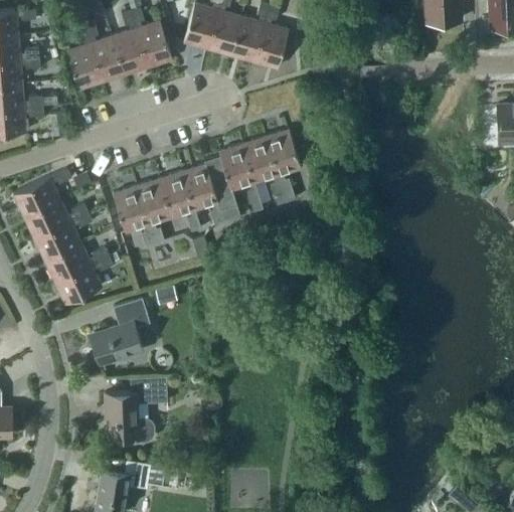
[(140,7),(142,7),(139,0),(128,0),(131,10),(140,7)]
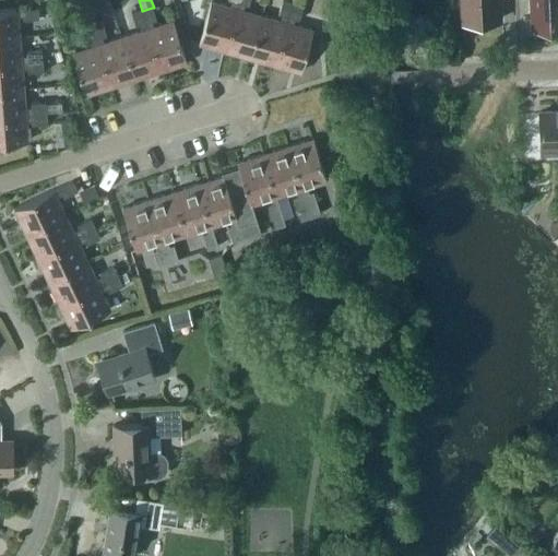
[(199,46),(225,54),(239,0),(228,0),(228,2),(233,3),(230,10),(211,4),(199,46)]
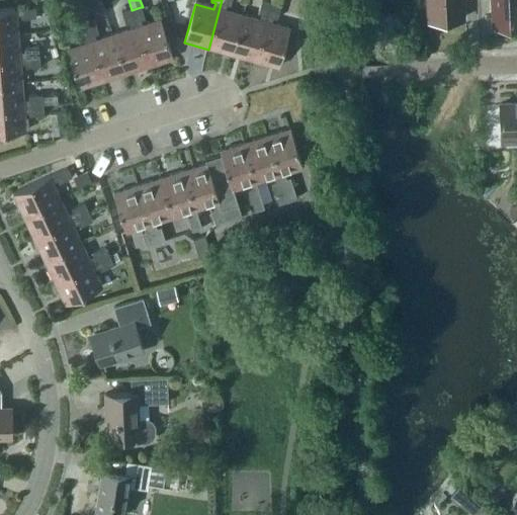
[(222,0),(208,50),(232,56),(243,17),(226,12),(227,7),(231,8),(232,0),(222,0)]
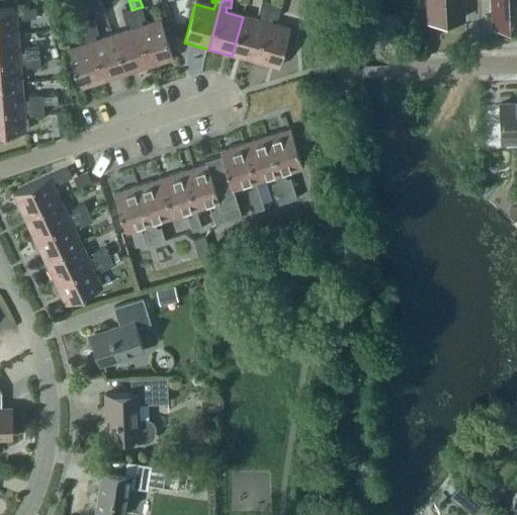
[(430,0),(432,22),(462,21),(461,0),(430,0)]
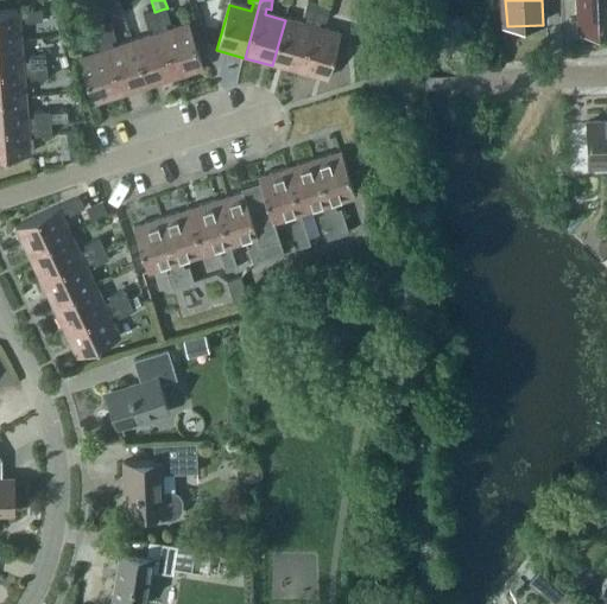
[(606,0),(580,0),(582,29),(606,26),(606,0)]
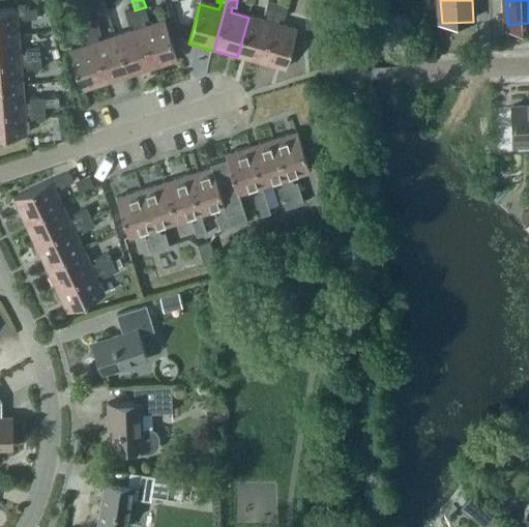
[(237,57),(262,64),(278,5),(268,2),(264,16),(268,17),(266,23),(248,18),(237,57)]
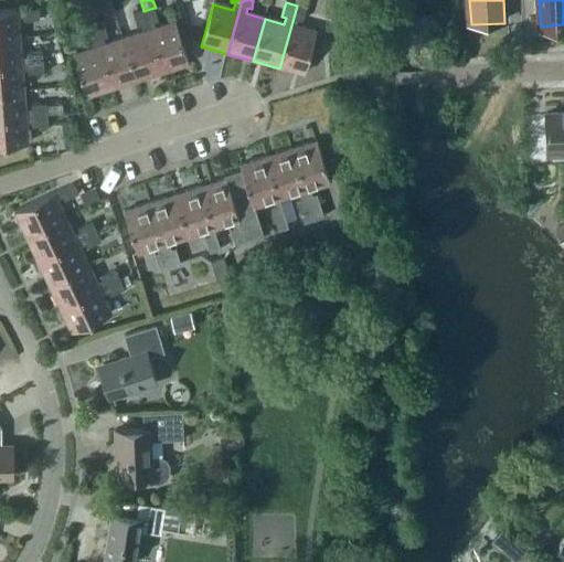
[(307,8),(297,6),(279,69),(305,75),(317,33),(297,28),(298,22),(302,23),(307,8)]
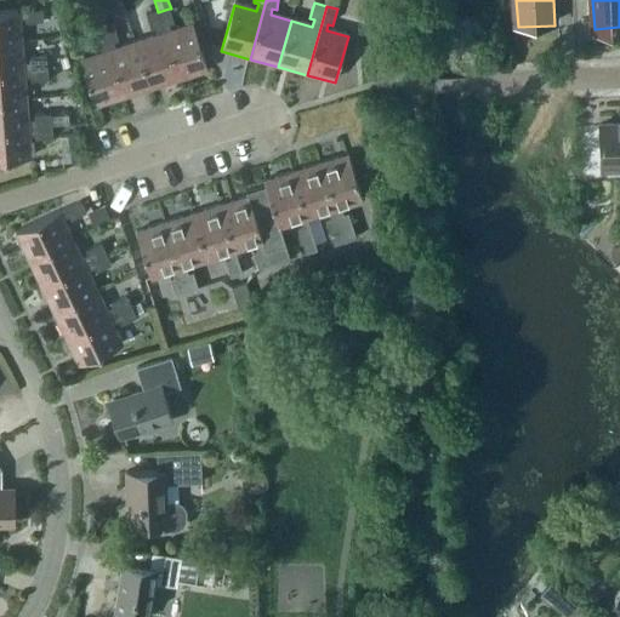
[(169,9),(158,12),(180,81),(208,72),(193,26),(172,33),(170,27),(175,26),(169,9)]
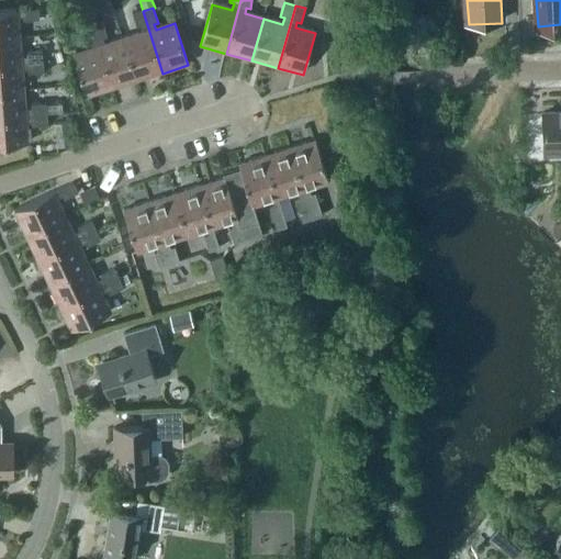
[(0,13),(0,41),(20,40),(19,19),(24,19),(25,23),(41,22),(40,11),(18,12),(0,13)]
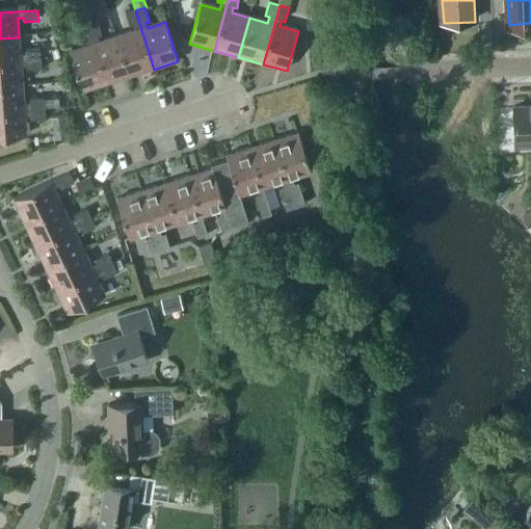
[(135,32),(117,37),(130,77),(154,70),(135,10),(126,14),(130,28),(134,26),(135,32)]
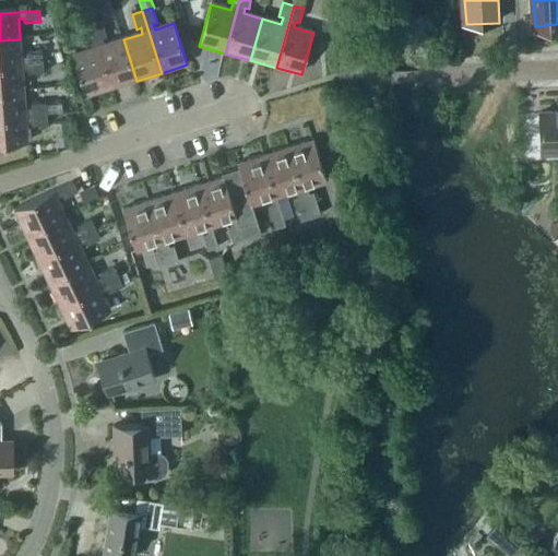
[(111,90),(137,81),(123,39),(105,46),(103,39),(107,38),(103,24),(92,27),(111,90)]
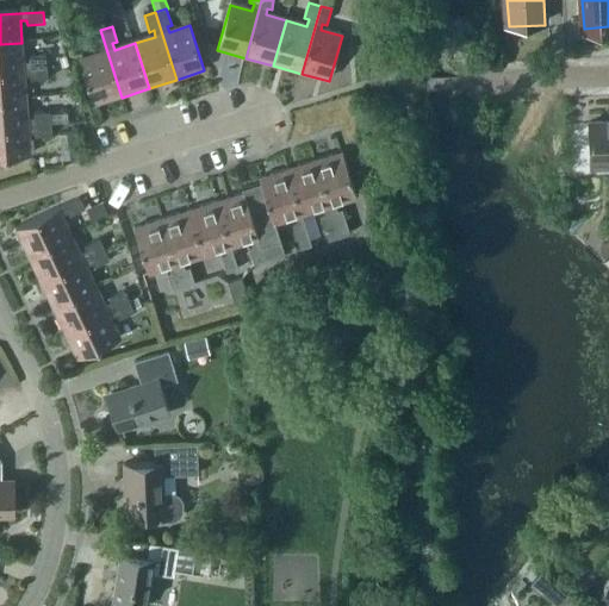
[(122,98),(100,30),(89,33),(94,49),(99,48),(101,54),(80,61),(94,106),(122,98)]
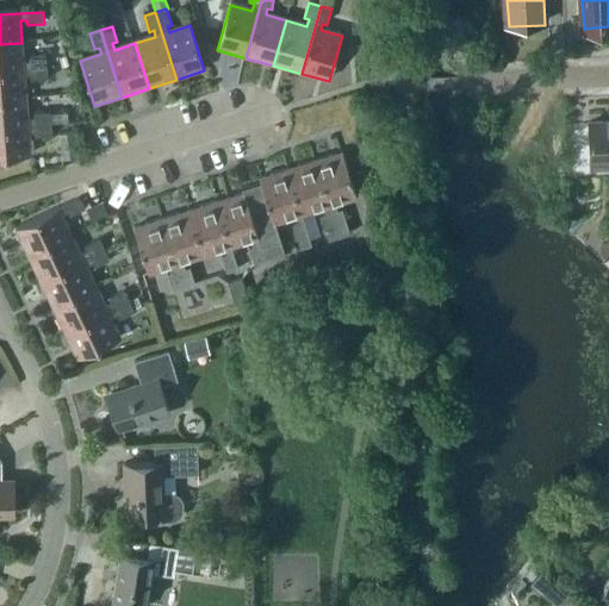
[(0,44),(0,72),(47,68),(47,57),(30,58),(30,63),(24,63),(22,43),(0,44)]
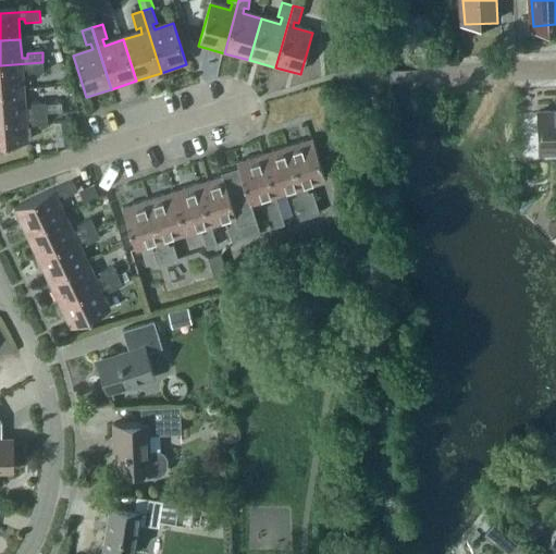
[(0,65),(0,91),(24,90),(22,71),(28,71),(28,75),(44,74),(42,62),(0,65)]
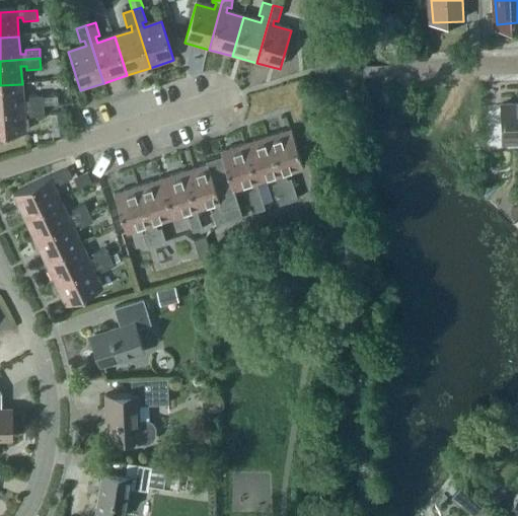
[(23,102),(22,84),(0,85),(0,111),(44,107),(44,106),(43,98),(43,97),(28,98),(29,102),(23,102)]
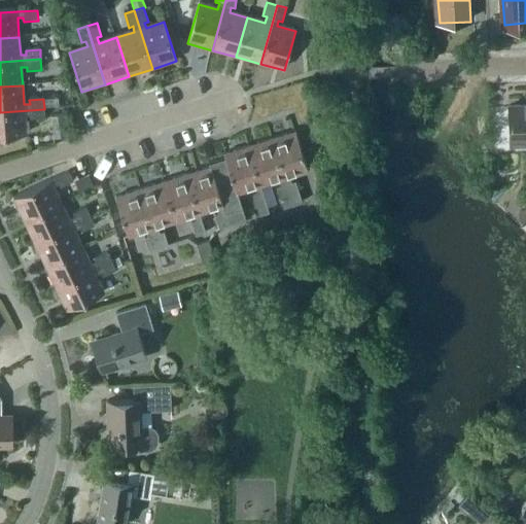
[(44,108),(59,107),(58,99),(43,100),(44,108)]
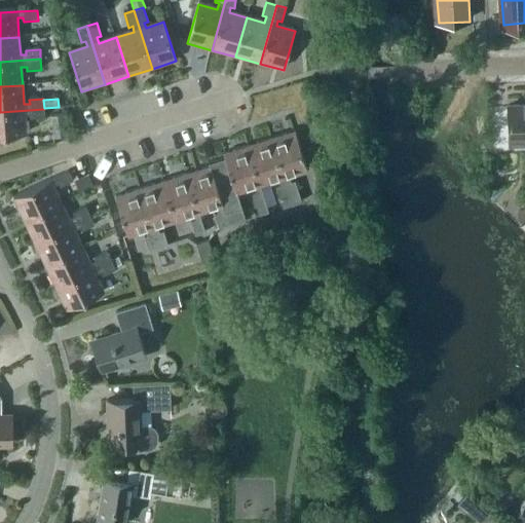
[(524,107),(509,108),(511,152),(524,151),(524,107)]
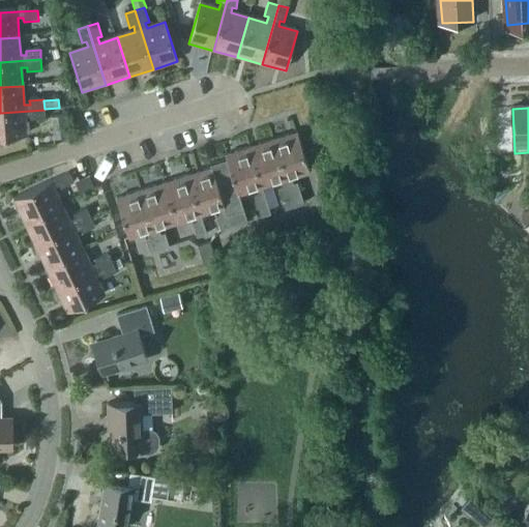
[(46,119),(45,110),(0,113),(0,138),(26,137),(25,117),(30,117),(31,121),(46,119)]
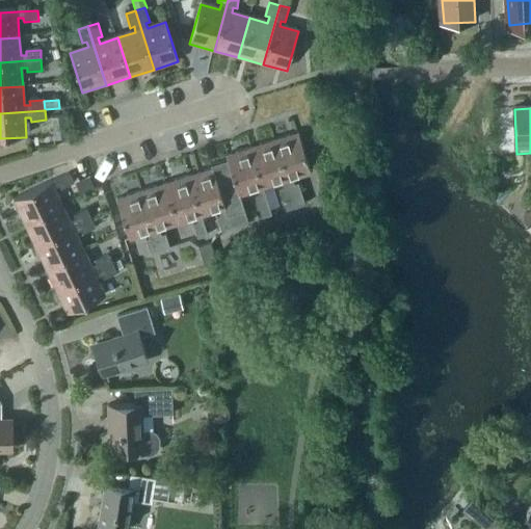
[(52,121),(55,140),(68,139),(65,118),(52,121)]
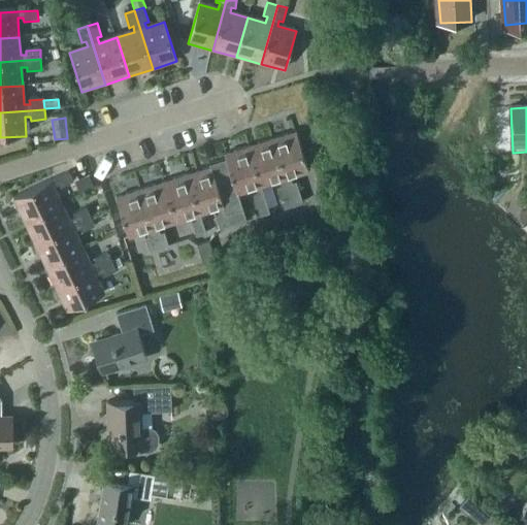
[(296,134),(272,141),(293,207),(303,204),(296,183),(292,185),(291,178),(308,173),(296,134)]
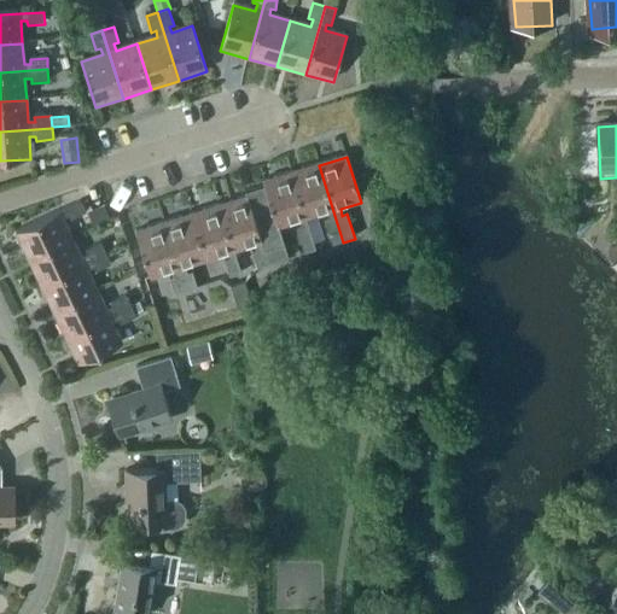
[(332,246),(343,243),(319,165),(291,174),(306,220),(326,214),(329,220),(324,221),(332,246)]
